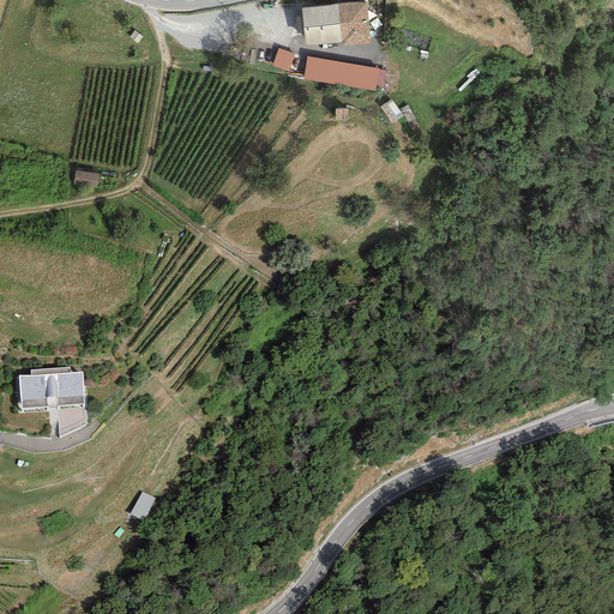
[(302,8),(305,46),(342,42),(342,47),(369,44),(366,2),(302,8)]
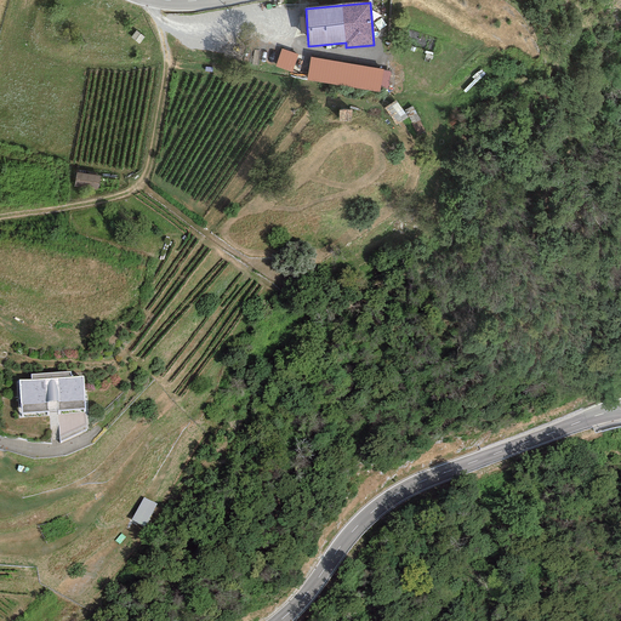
[(297,55),(281,50),(275,67),(291,73),(297,55)]
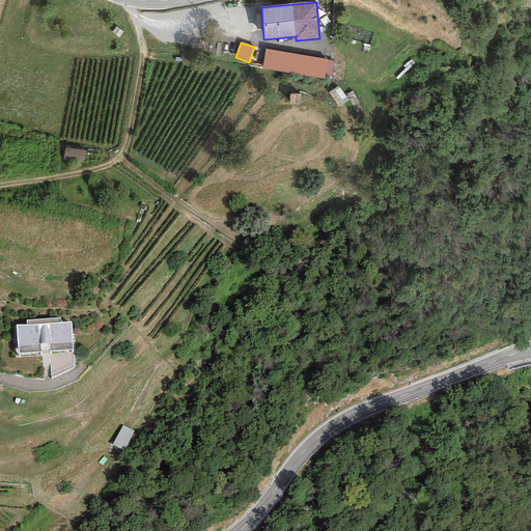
[(324,79),(325,76),(331,77),(334,61),(327,60),(327,59),(266,49),(262,68),(324,79)]
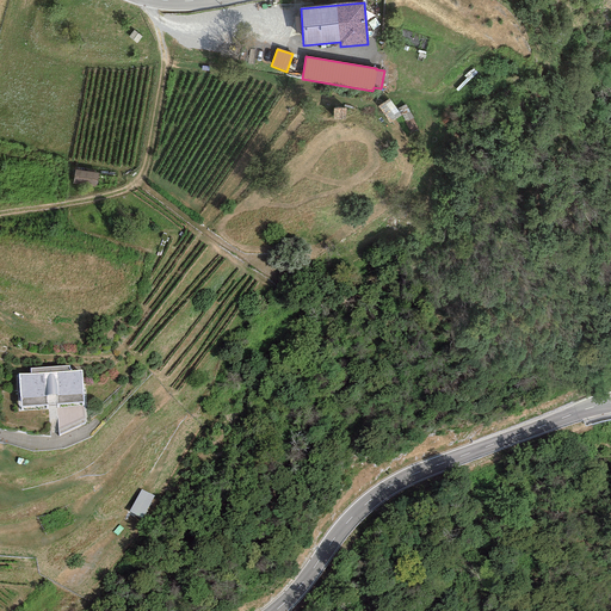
[(401,116),(389,99),(377,106),(389,124),(401,116)]
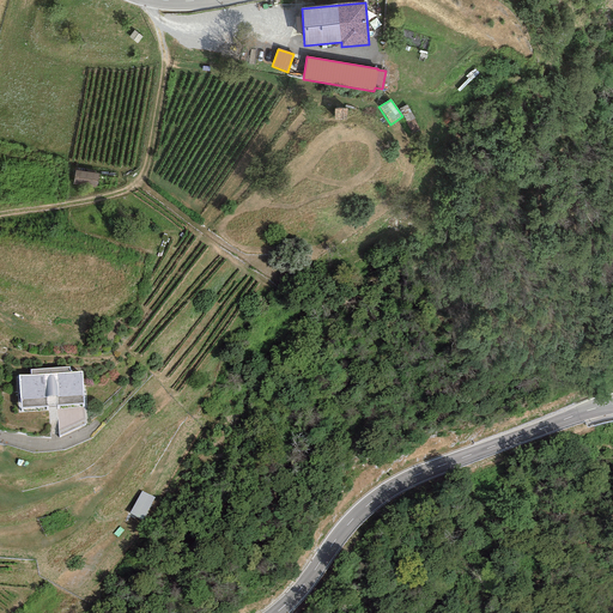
[(419,128),(408,104),(399,109),(402,114),(411,132),(419,128)]
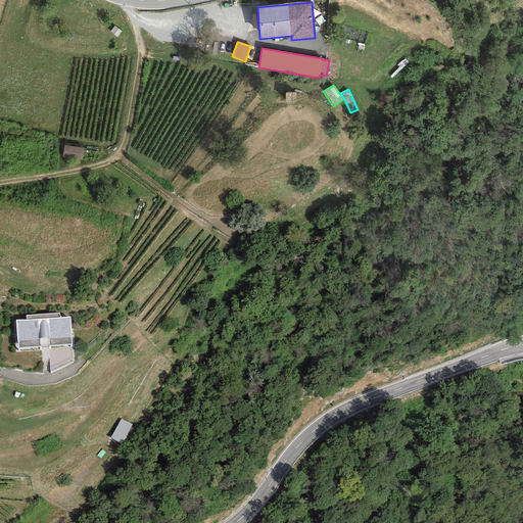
[(295,93),(285,93),(285,102),(295,102),(295,93)]
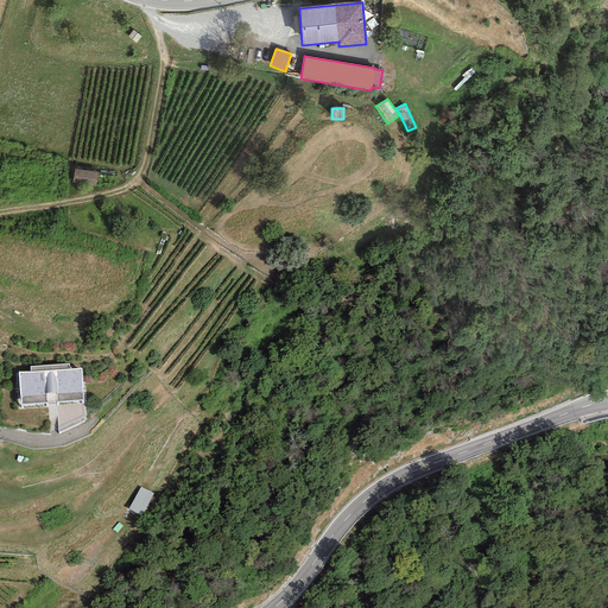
[(99,170),(76,166),(75,181),(97,183),(99,170)]
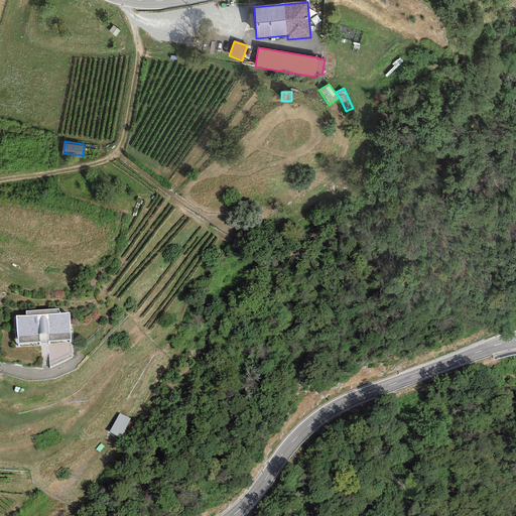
[(15,315),(17,344),(71,340),(69,312),(58,313),(57,309),(26,311),(26,315),(15,315)]
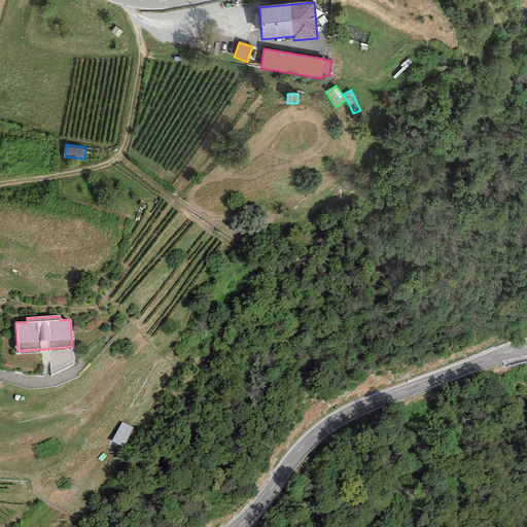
[(121,422),(111,442),(123,448),(133,428),(121,422)]
